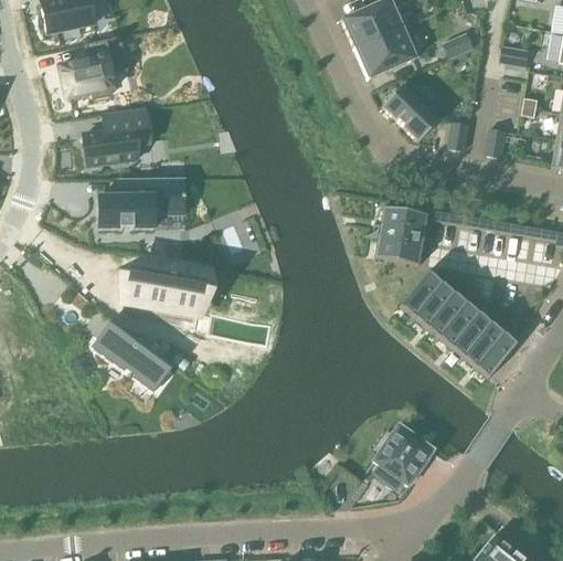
[(51,0),(41,2),(48,33),(95,23),(91,0),(51,0)]
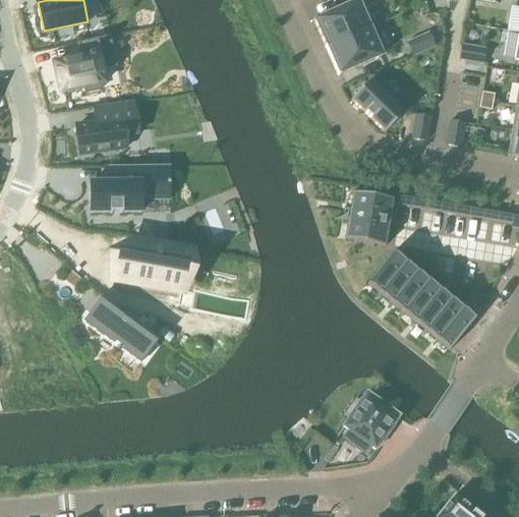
[(371,24),(372,25),(377,23),(366,0),(352,0),(314,16),(327,45),(371,24)]
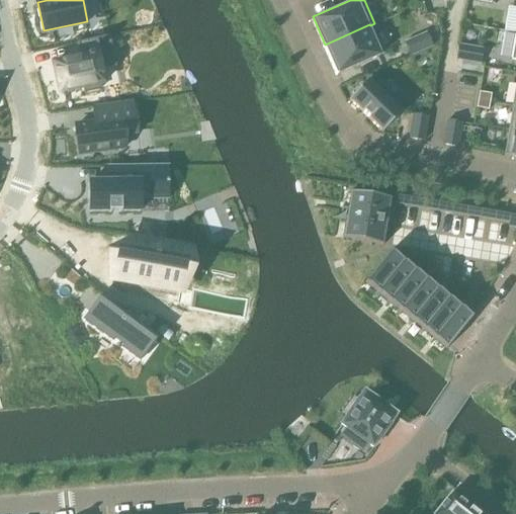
[(381,53),(370,25),(369,24),(325,45),(337,72),(381,53)]
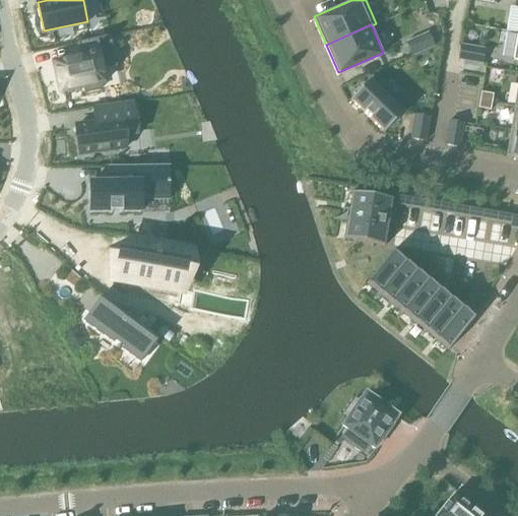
[(436,43),(430,29),(407,40),(413,53),(436,43)]
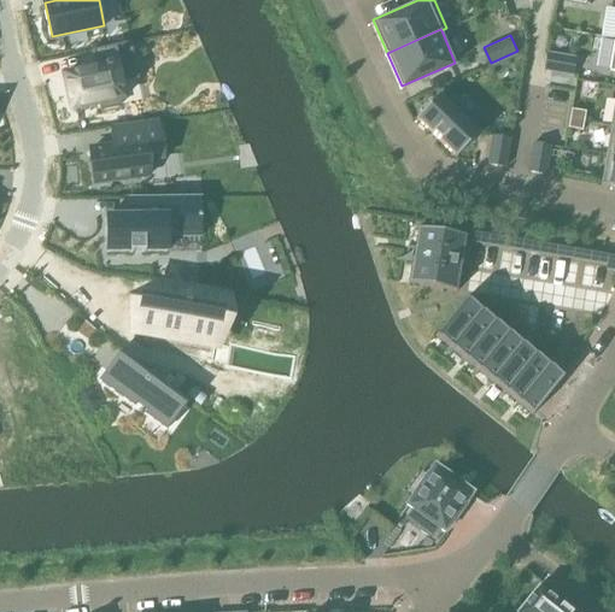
[(98,65),(65,72),(72,106),(101,100),(103,106),(122,101),(121,96),(124,95),(122,80),(140,76),(133,39),(94,47),(98,65)]
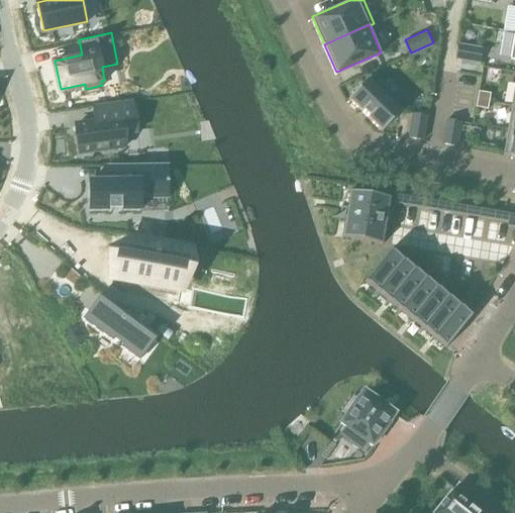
[(484,46),(459,41),(457,56),(481,60),(484,46)]
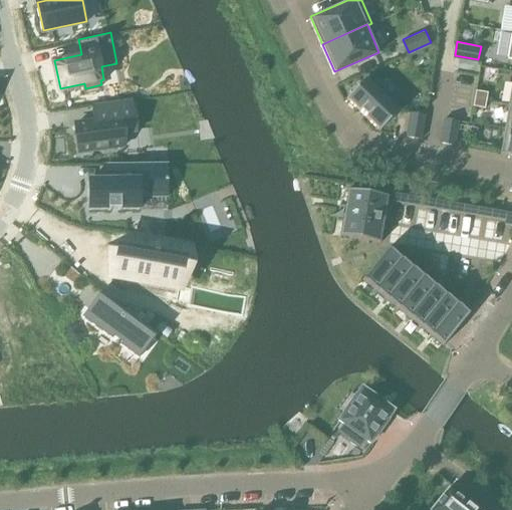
[(401,108),(367,76),(347,95),(381,129),(401,108)]
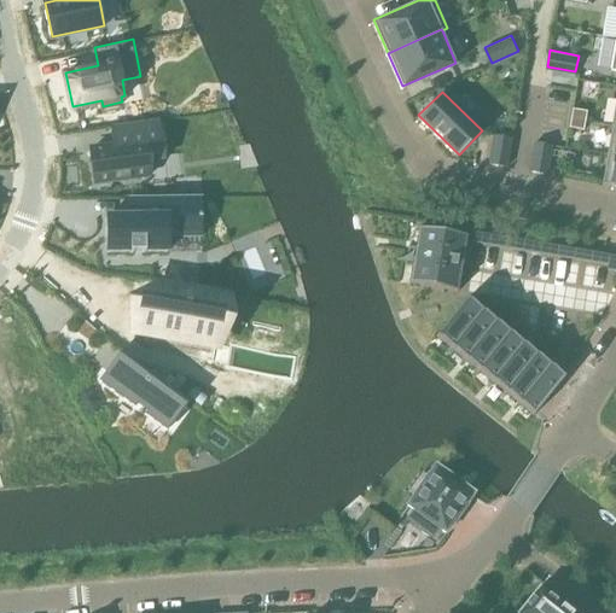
[(588,109),(574,105),(573,115),(587,118),(588,109)]
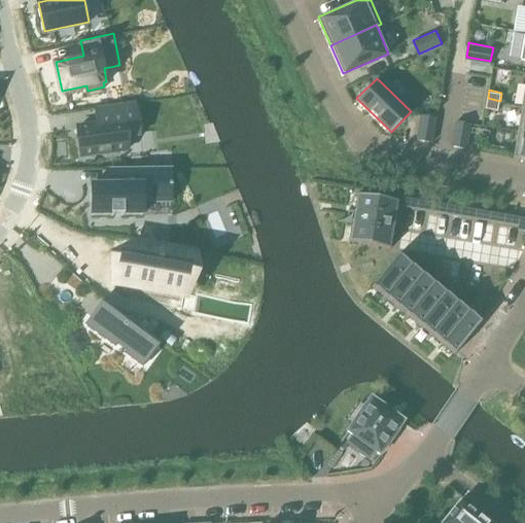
[(488,98),(486,106),(498,109),(500,101),(488,98)]
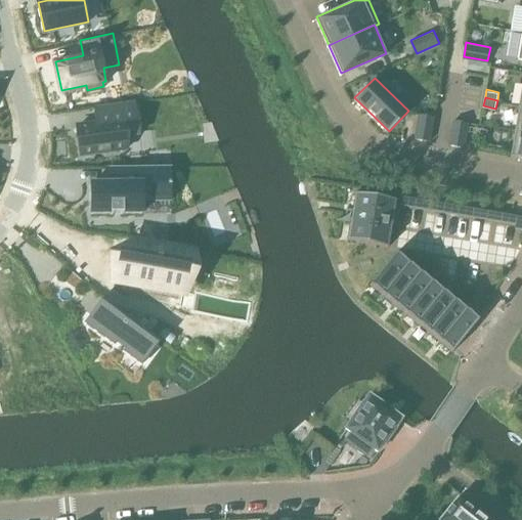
[(98,121),(79,124),(82,153),(127,146),(125,130),(138,128),(134,99),(96,104),(98,121)]
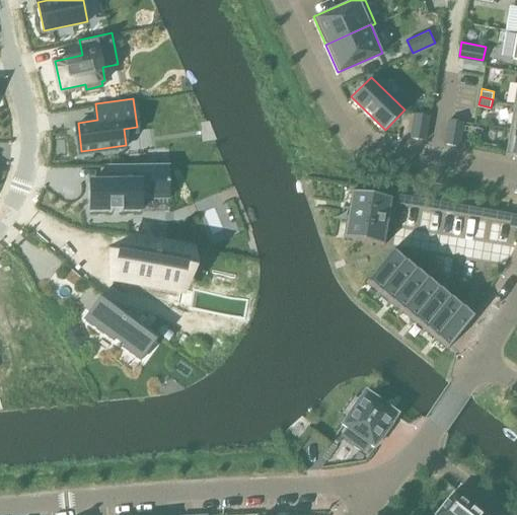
[(430,114),(416,112),(412,135),(426,138),(430,114)]
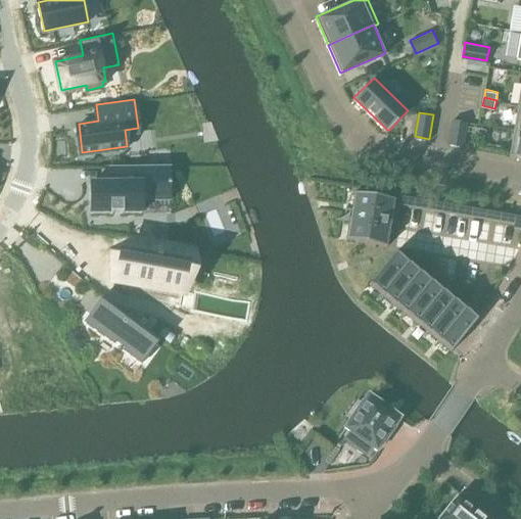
[(468,121),(454,119),(450,142),(464,145),(468,121)]
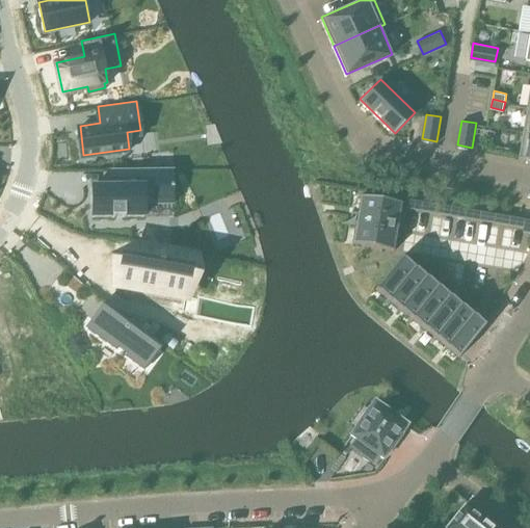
[(529,131),(524,130),(520,156),(529,158),(529,131)]
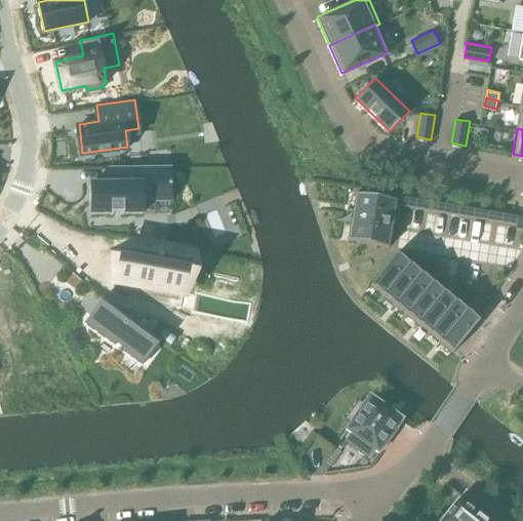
[(92,195),(91,195),(91,198),(92,198),(92,211),(95,211),(112,211),(112,212),(114,212),(114,211),(121,211),(122,212),(124,212),(124,211),(141,211),(144,211),(144,198),(158,198),(157,165),(113,165),(113,175),(113,182),(95,182),(95,181),(92,182),(92,195)]
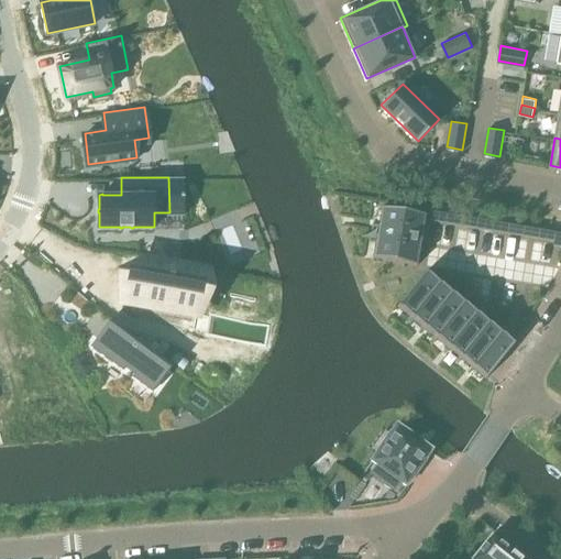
[(381,221),(380,222),(424,230),(424,229),(426,217),(426,218),(427,212),(425,212),(406,210),(406,209),(404,209),(385,206),(383,206),(382,210),(383,210),(381,222),(381,221)]
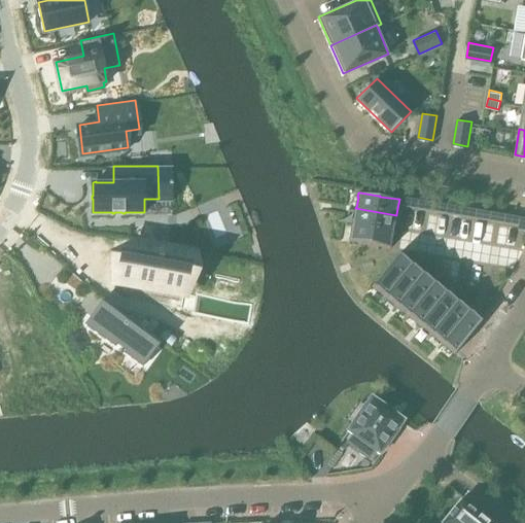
[(406,196),(404,204),(416,206),(417,198),(406,196)]
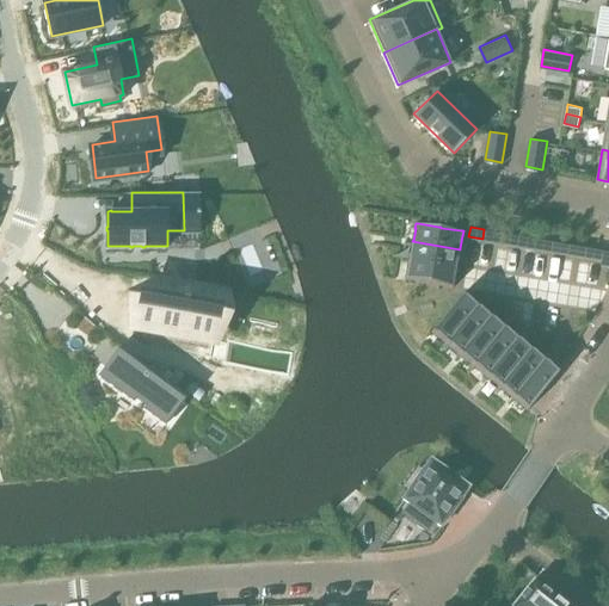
[(484,229),(483,239),(496,241),(497,232),(484,229)]
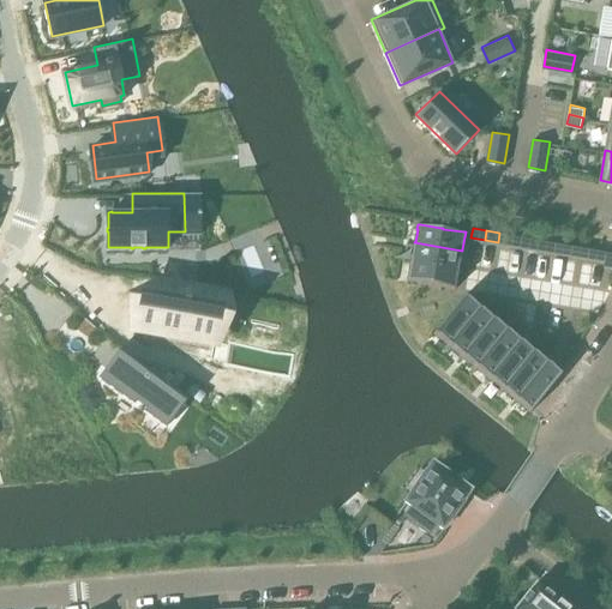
[(499,233),(498,242),(513,245),(514,234),(499,233)]
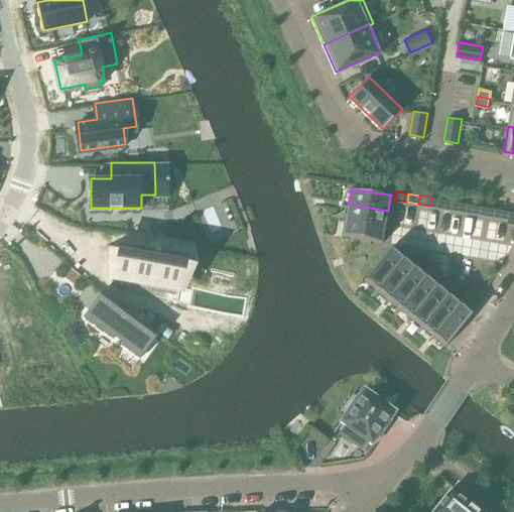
[(431,197),(430,206),(441,208),(442,199),(431,197)]
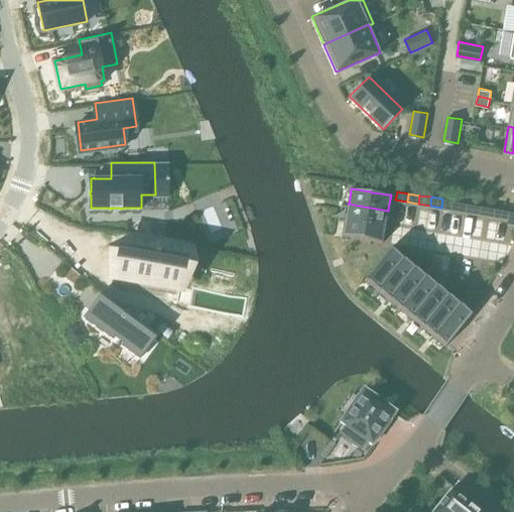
[(442,199),(441,208),(453,209),(455,201),(442,199)]
